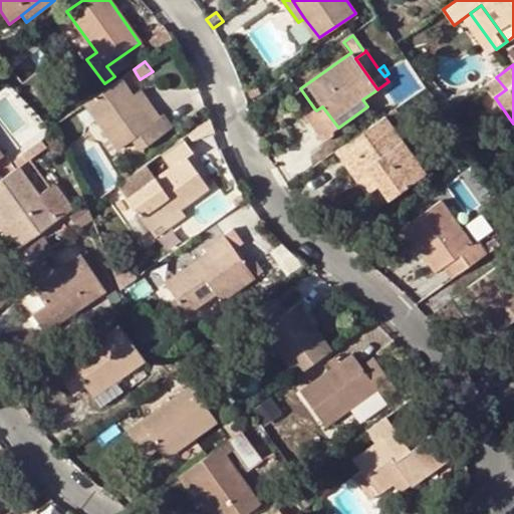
[(134,95),(120,78),(85,103),(118,150),(133,140),(141,152),(173,129),(163,115),(161,116),(154,122),(134,95)]
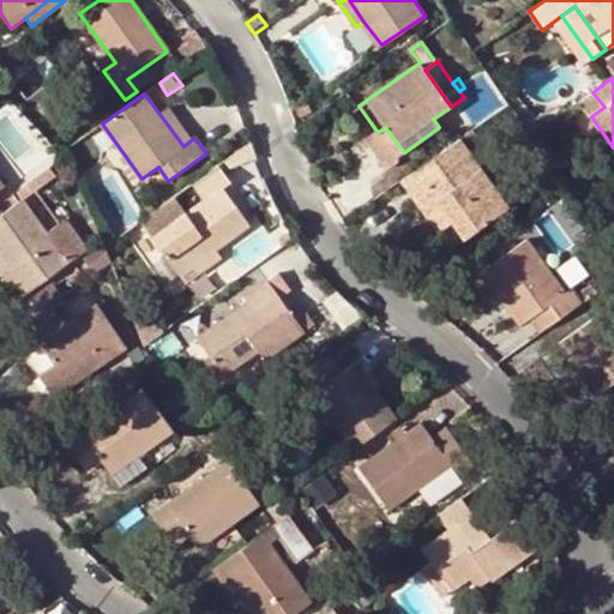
[(184,146),(192,139),(169,107),(160,114),(184,146)]
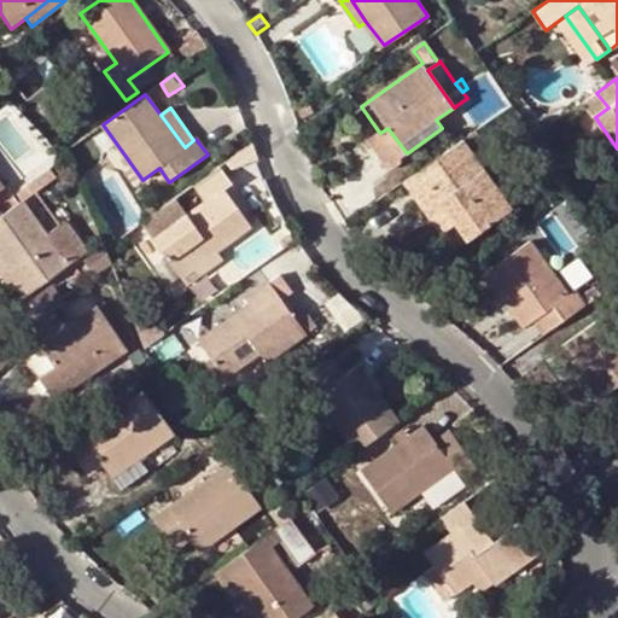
[(398,158),(407,153),(388,128),(380,133),(378,130),(369,138),(392,170),(402,163),(398,158)]
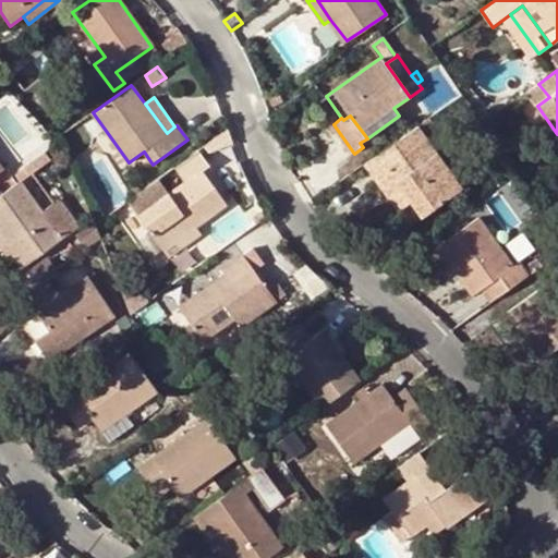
[(417,126),(425,136),(436,128),(429,119),(417,126)]
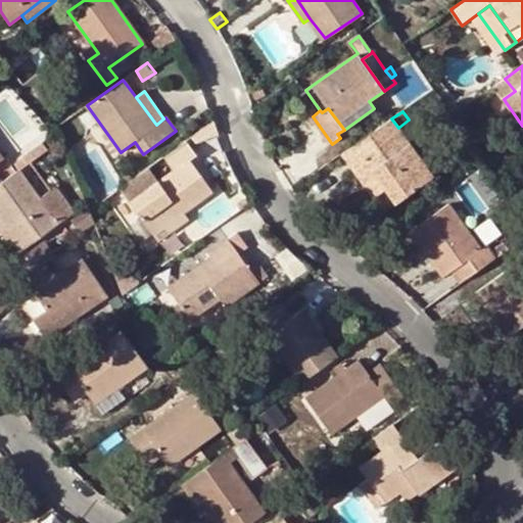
[(391,119),(342,153),(365,184),(377,175),(386,189),(396,203),(434,177),(398,128),(391,119)]
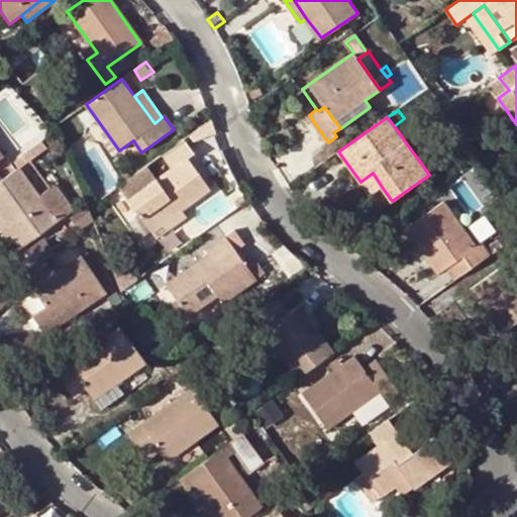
[(185,139),(163,156),(172,170),(128,200),(150,230),(181,209),(210,189),(188,158),(195,152),(185,139)]
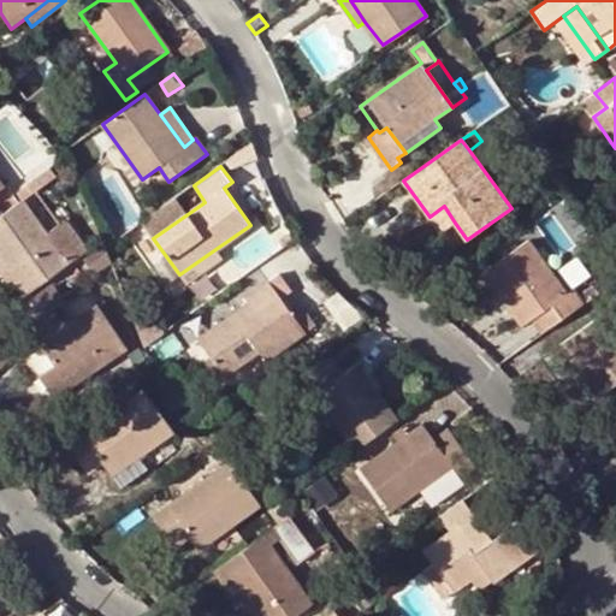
[(23,199),(55,176),(49,167),(25,184),(27,187),(18,193),(23,199)]
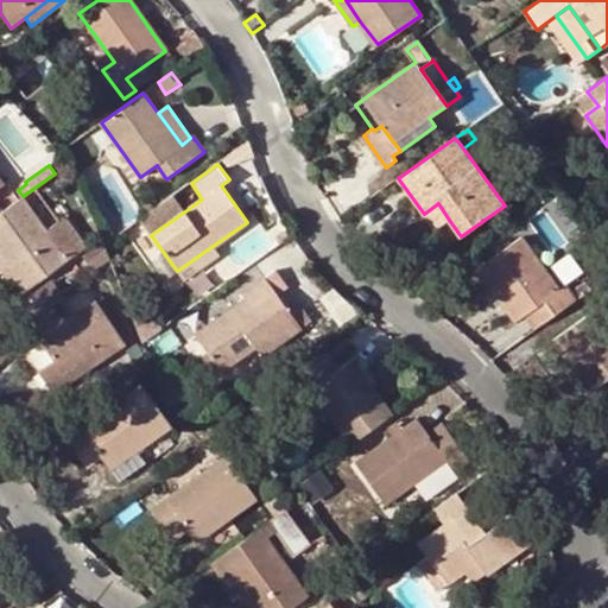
[(48,230),(23,196),(0,213),(0,249),(4,255),(27,287),(86,246),(65,217),(48,230)]
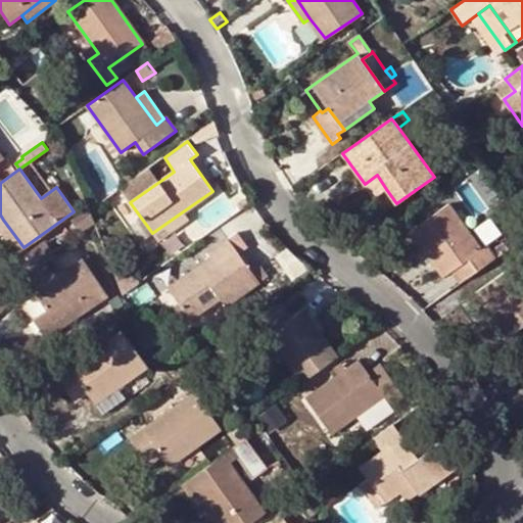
[(470,221),(495,208),(478,171),(453,183),(470,221)]
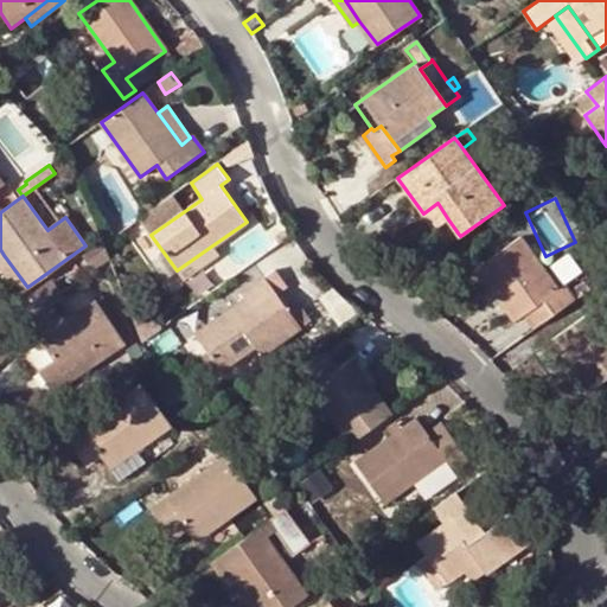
[(140,209),(145,215),(154,208),(149,202),(140,209)]
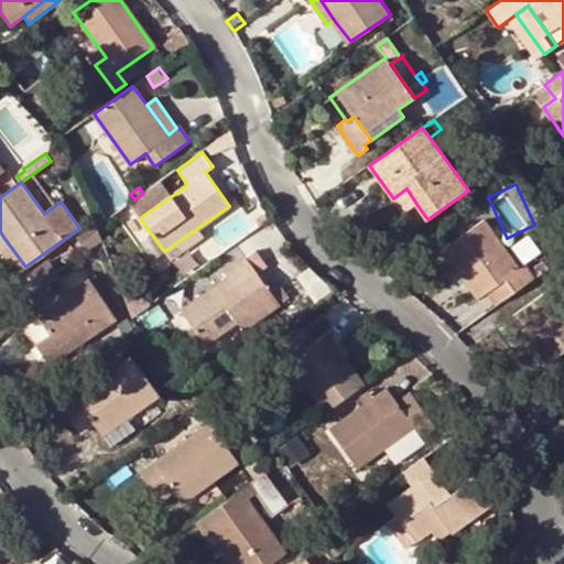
[(407,188),(393,198),(404,213),(416,204),(407,188)]
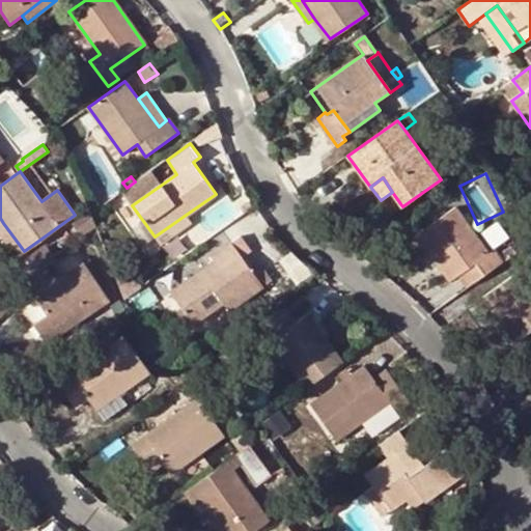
[(459,274),(469,286),(504,261),(499,254),(495,247),(488,252),(457,206),(418,233),(450,281),(459,274)]
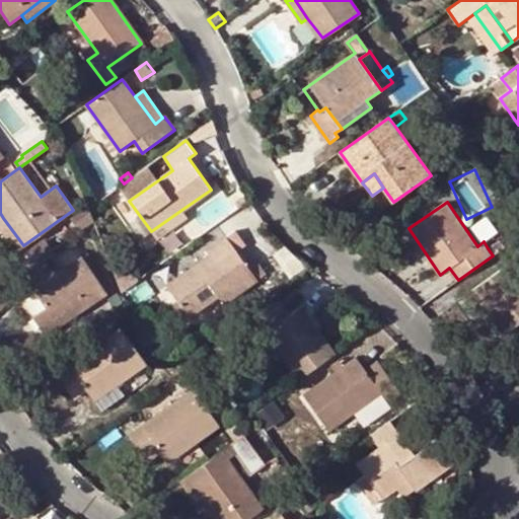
[(181,210),(151,231),(157,239),(187,218),(181,210)]
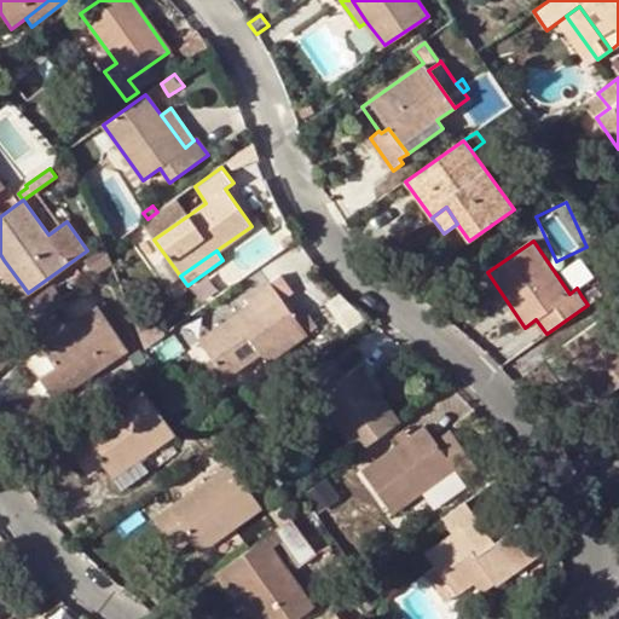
[(28,293),(4,260),(0,262),(0,273),(18,300),(28,293)]
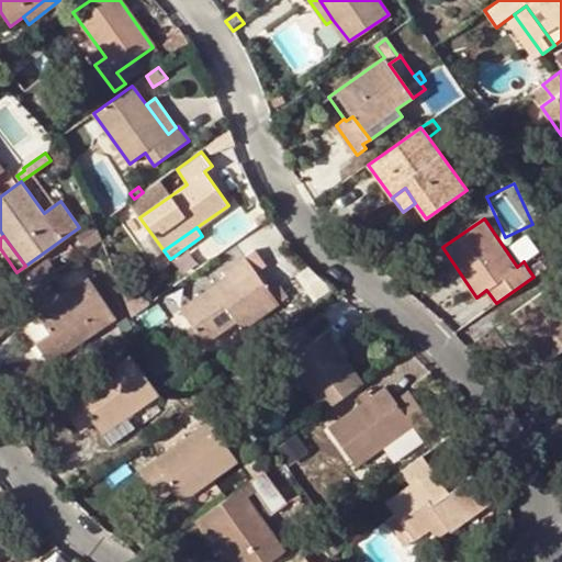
[(224,272),(227,277),(232,283),(218,293),(214,287),(180,310),(205,344),(237,322),(243,328),(279,303),(246,256),(224,272)]
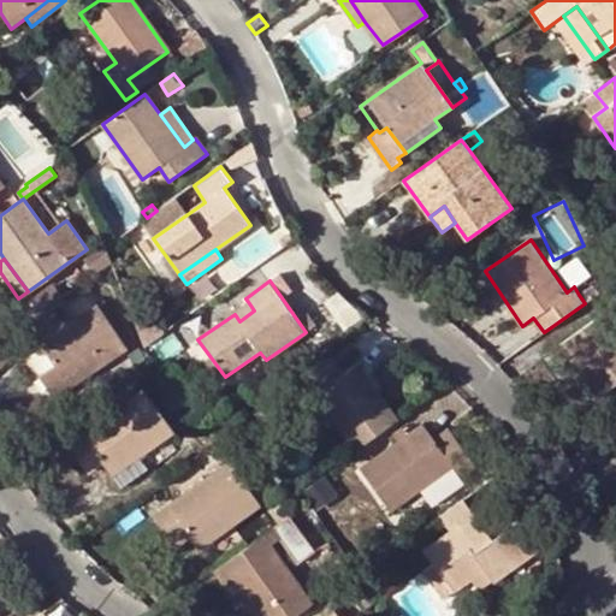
[(58,282),(35,289),(41,306),(64,297),(58,282)]
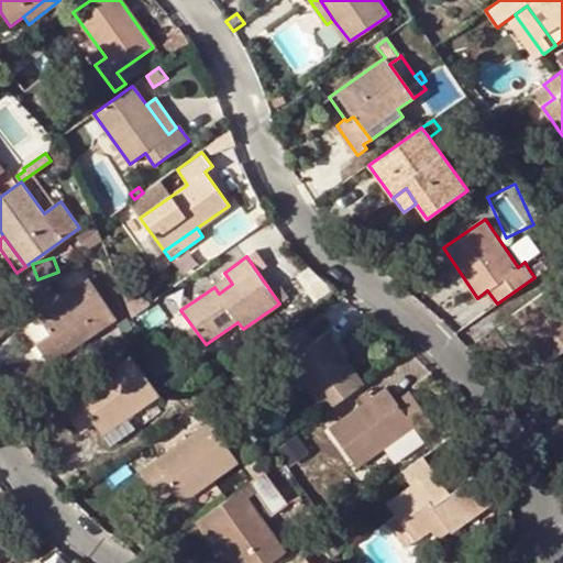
[(542,260),(529,269),(534,277),(549,268),(542,260)]
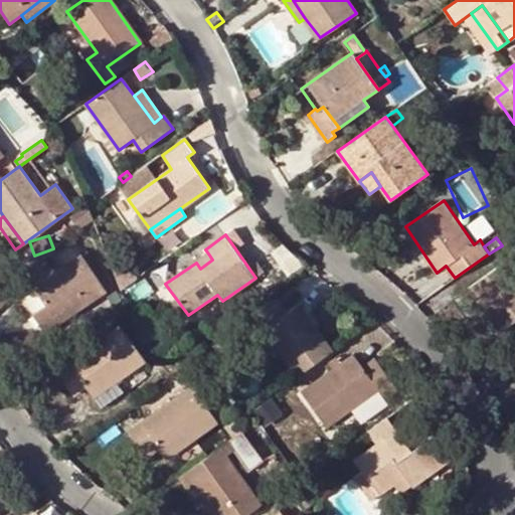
[(208,253),(196,263),(200,269),(212,260),(208,253)]
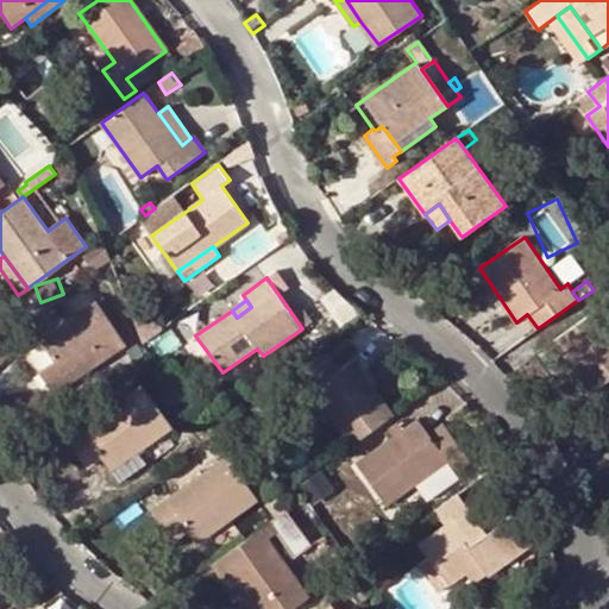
[(52,301),(11,331),(18,343),(32,332),(60,312),(52,301)]
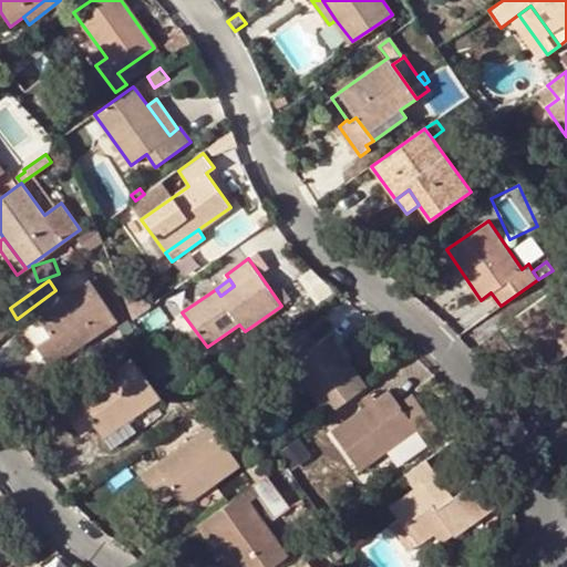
[(62,300),(37,319),(51,338),(37,348),(50,367),(115,320),(89,281),(62,300)]
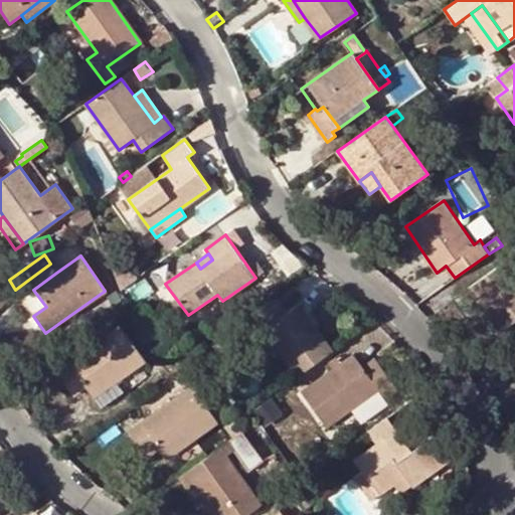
[(514,272),(507,262),(468,290),(484,313),(499,333),(514,321),(514,272)]
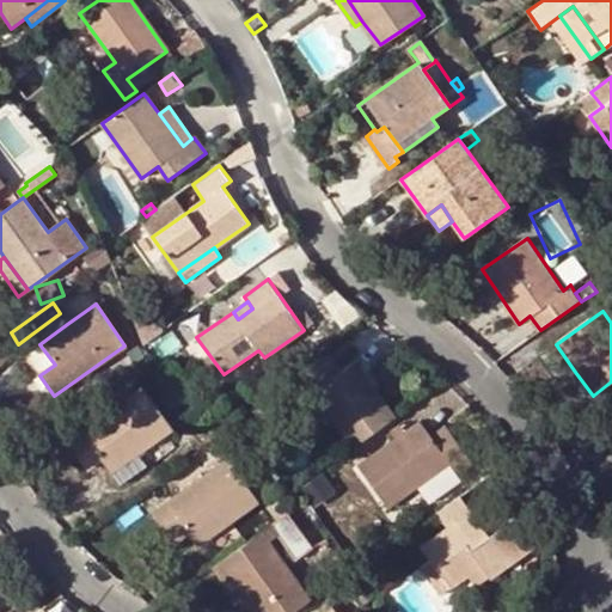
[(67,324),(60,313),(32,334),(40,344),(67,324)]
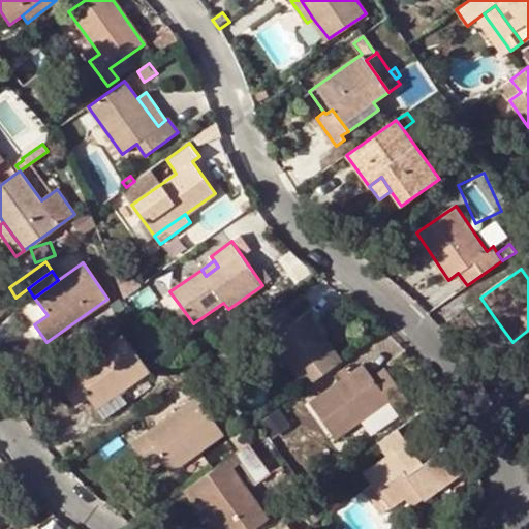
[(480,298),(474,302),(493,327),(497,321),(480,298)]
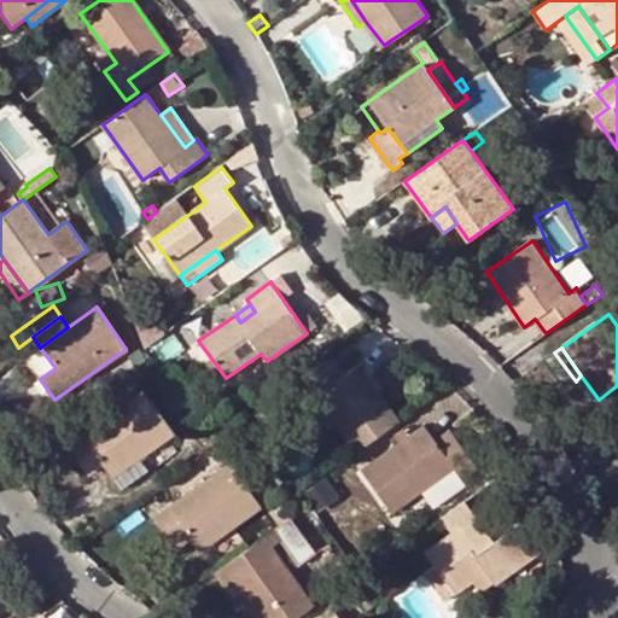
[(357,452),(398,421),(359,365),(345,375),(337,361),(298,389),(309,402),(320,394),(339,420),(337,423),(357,452)]
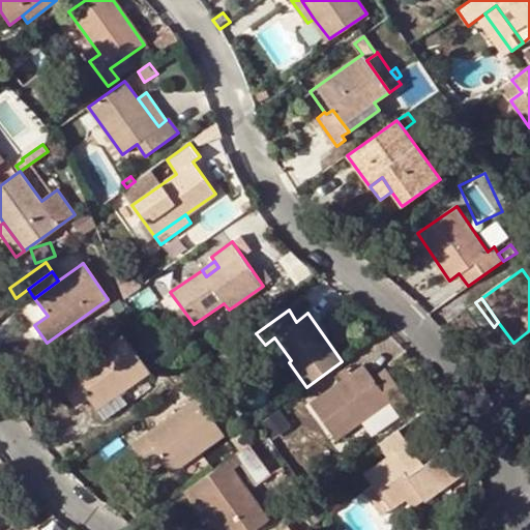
[(121,333),(55,381),(75,406),(86,396),(101,417),(125,401),(118,391),(148,370),(121,333)]
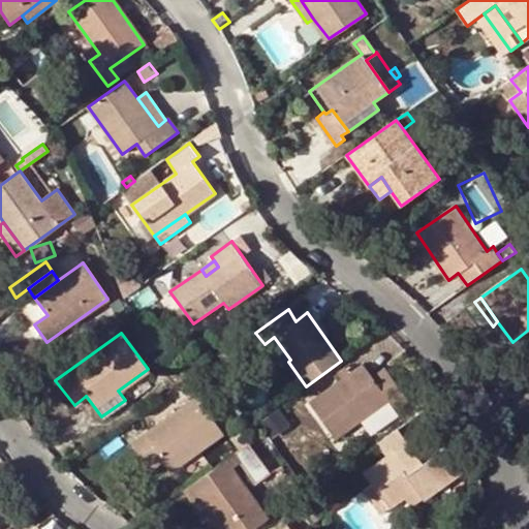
[(335,438),(358,423),(390,399),(395,407),(397,409),(409,401),(385,368),(372,376),(365,365),(348,376),(341,381),(310,403),(335,438)]
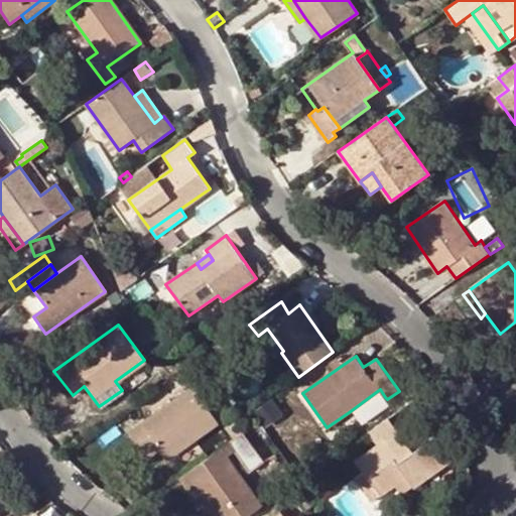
[(328,365),(333,372),(340,367),(335,360),(328,365)]
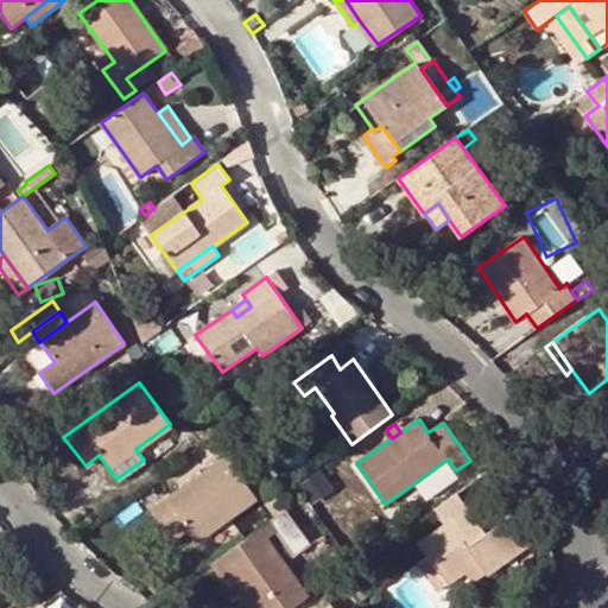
[(227,456),(151,508),(173,539),(188,529),(195,538),(232,511),(234,514),(257,499),(227,456)]
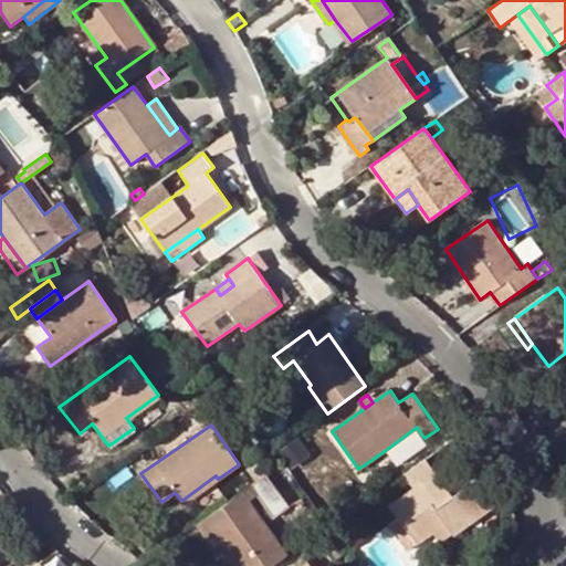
[(388,459),(422,436),(417,427),(383,452),(388,459)]
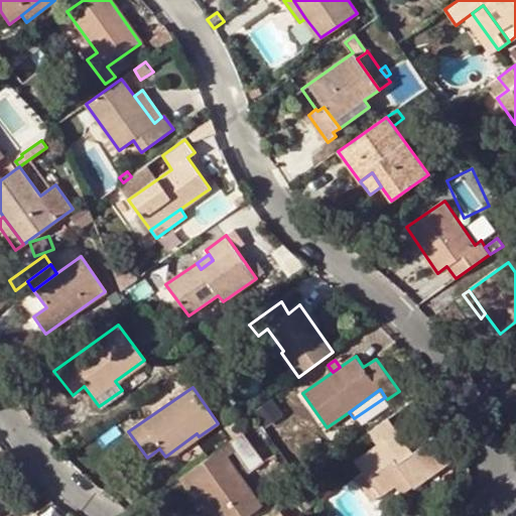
[(389,419),(369,433),(377,444),(354,461),(363,475),(379,498),(396,486),(407,479),(413,487),(427,477),(422,472),(445,456),(432,437),(413,452),(389,419)]
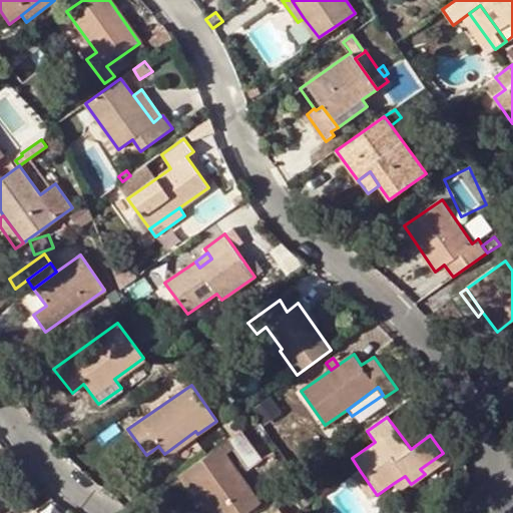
[(227,440),(233,449),(247,470),(263,459),(242,430),(227,440)]
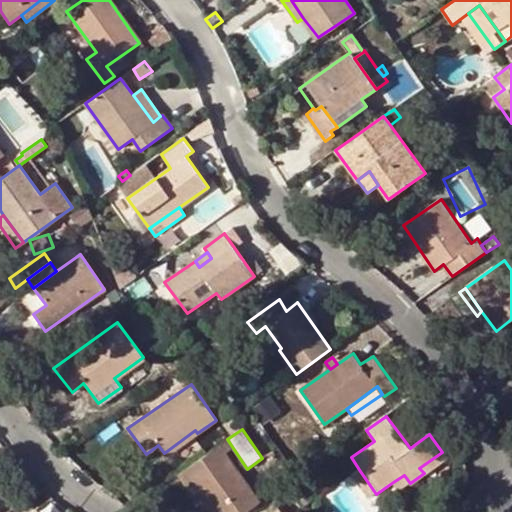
[(233,448),(227,439),(177,474),(185,485),(227,456),(225,453),(233,448)]
